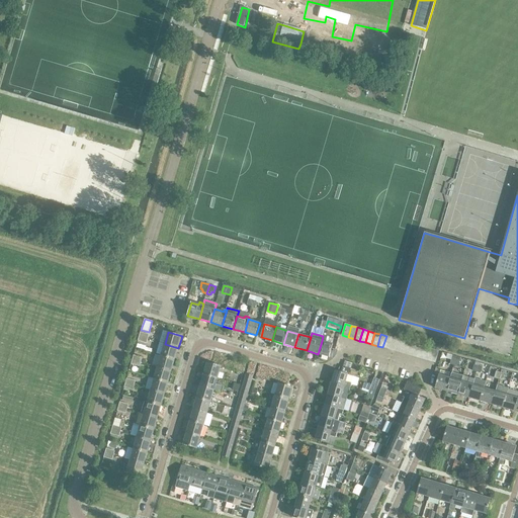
[(323,335),(323,336),(322,341),(318,354),(329,357),(333,344),(326,342),(328,337),(323,335)]
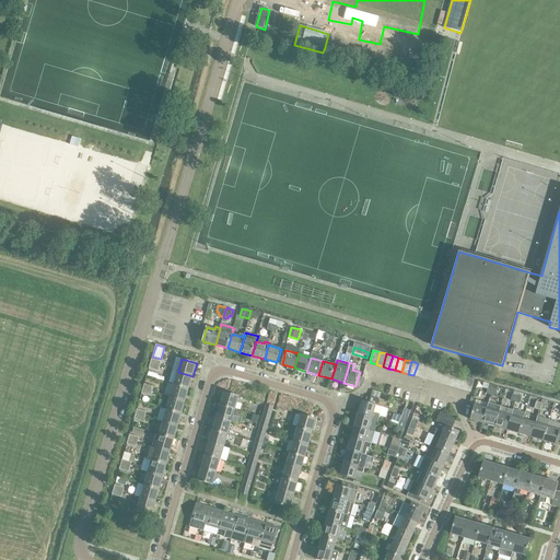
[(420,377),(424,365),(418,363),(413,375),(420,377)]
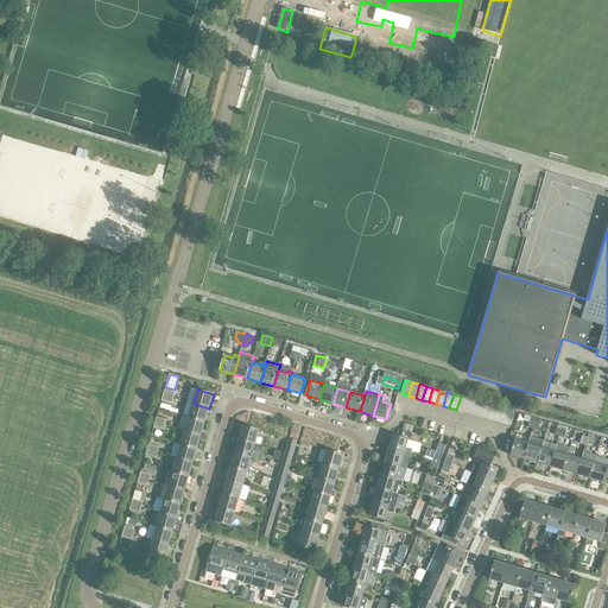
[(463,412),(467,398),(461,397),(456,410),(463,412)]
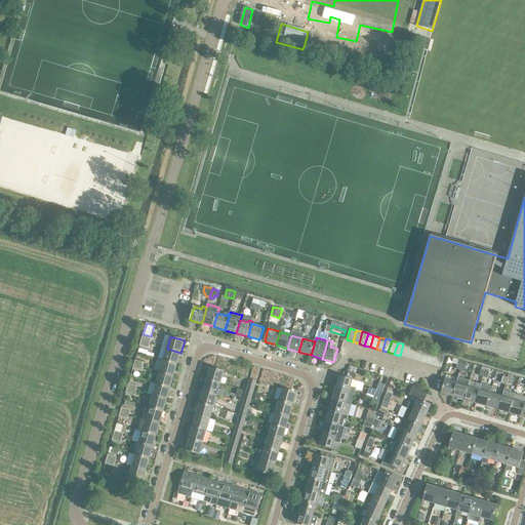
[(406,357),(409,346),(403,344),(400,356),(406,357)]
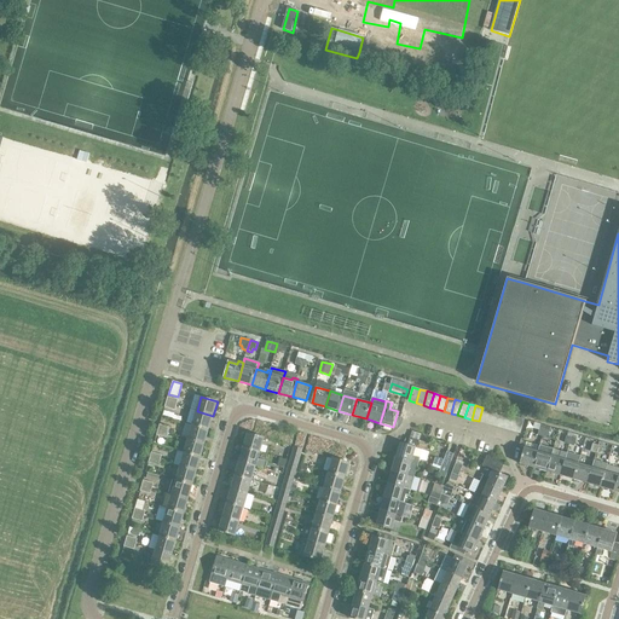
[(486,423),(490,410),(482,408),(479,421),(486,423)]
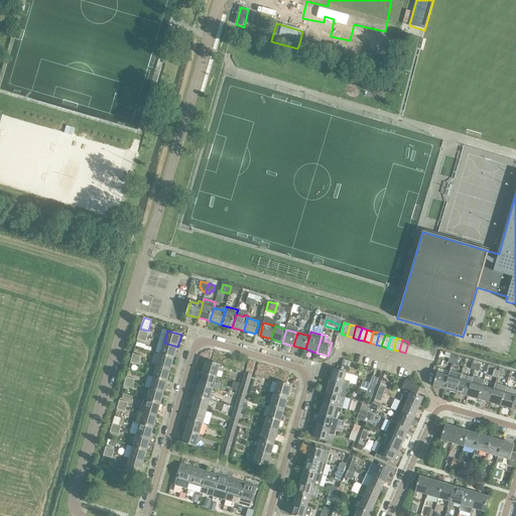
[(410,355),(414,343),(408,342),(405,353),(410,355)]
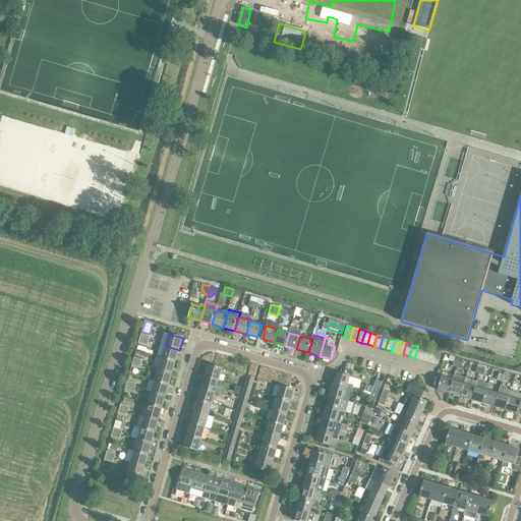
[(176,362),(179,350),(166,346),(162,358),(176,362)]
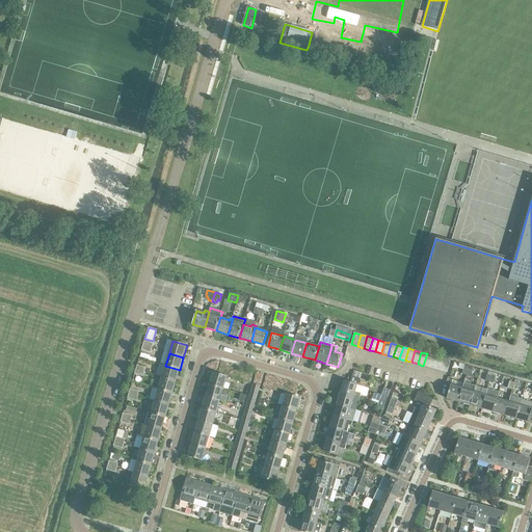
[(429,368),(432,355),(427,353),(423,366),(429,368)]
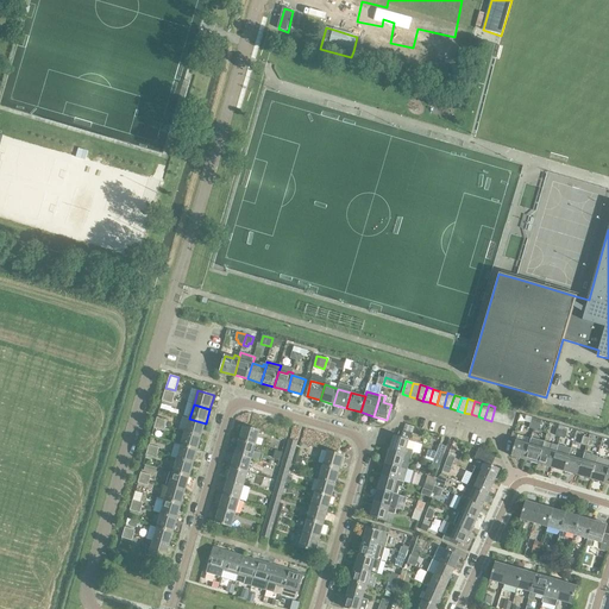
[(498,422),(502,409),(495,407),(491,421),(498,422)]
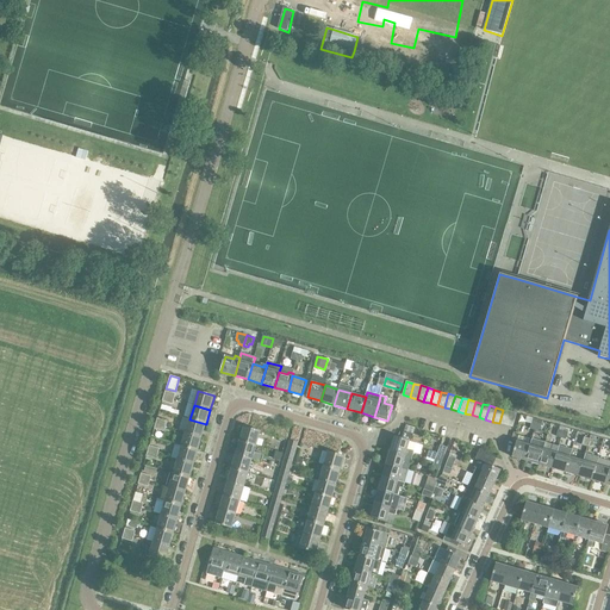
[(506,425),(510,412),(503,410),(499,423),(506,425)]
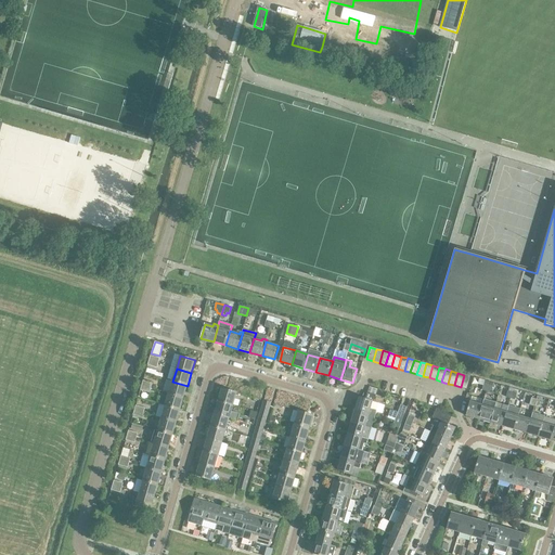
[(467,389),(470,377),(470,376),(464,375),(461,387),(467,389)]
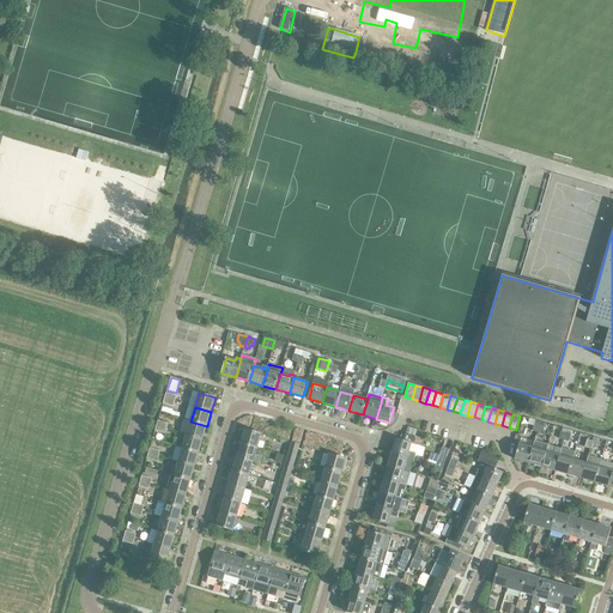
[(202,439),(207,426),(190,422),(187,435),(202,439)]
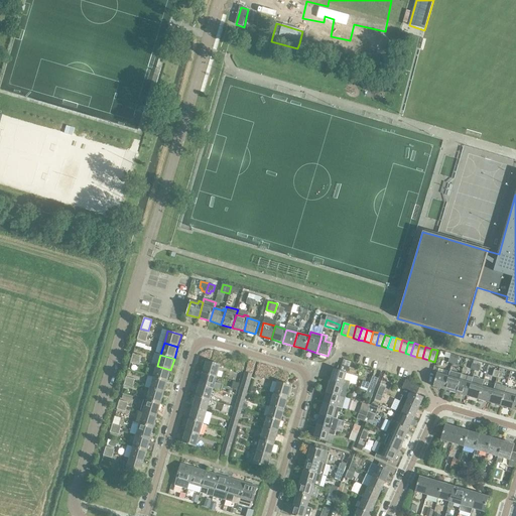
[(217,377),(221,365),(207,361),(203,373),(217,377)]
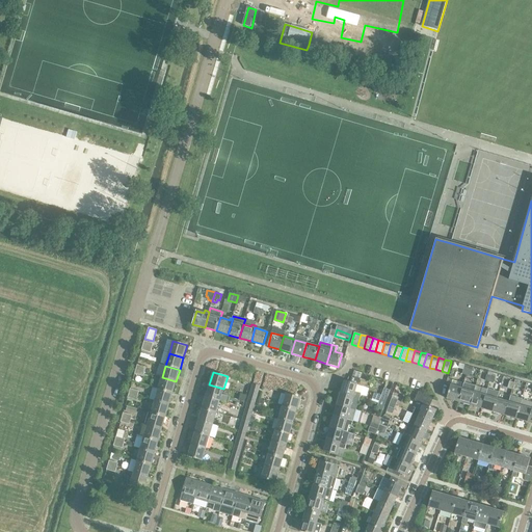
[(173,394),(176,381),(162,377),(158,390),(173,394)]
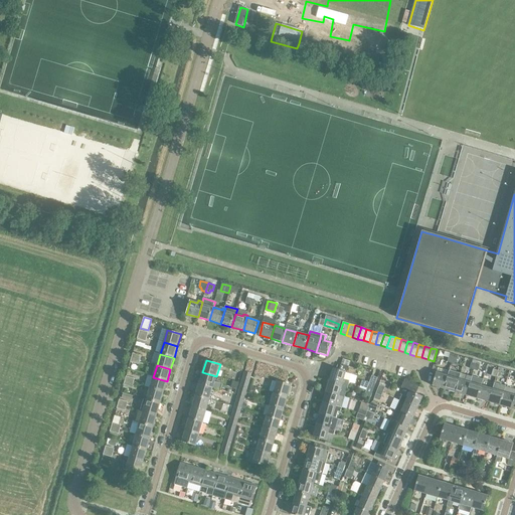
[(339,370),(333,368),(330,380),(348,385),(350,380),(344,379),(346,372),(347,373),(348,371),(349,367),(341,365),(339,370)]
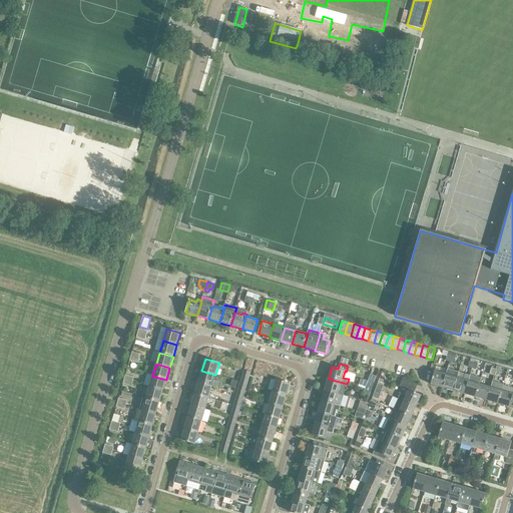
[(453,391),(457,378),(459,373),(448,369),(446,375),(442,388),(453,391)]
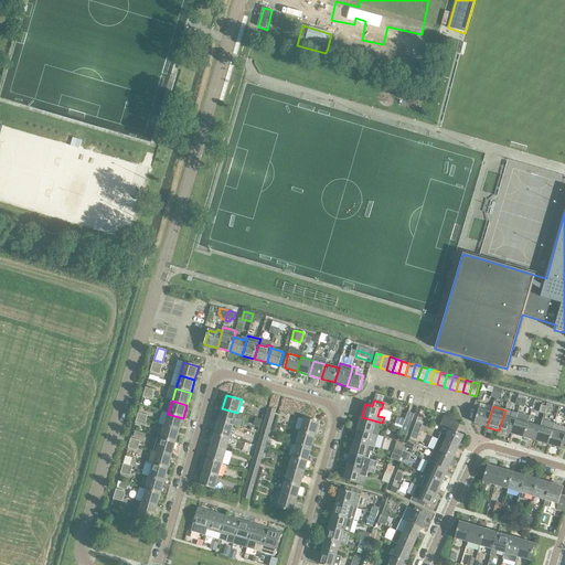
[(235,419),(237,413),(222,408),(219,420),(234,425),(240,427),(242,422),(235,419)]
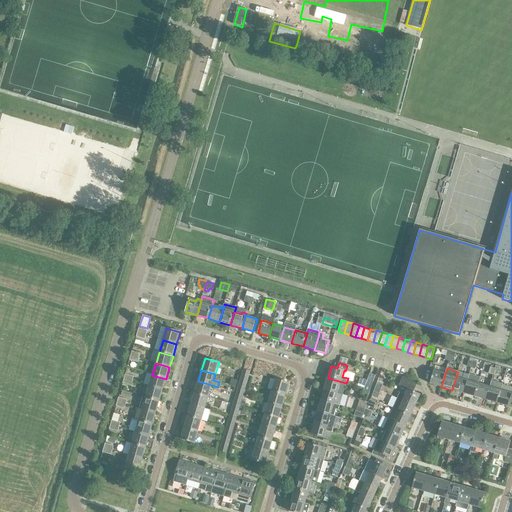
[(441,387),(445,374),(434,371),(430,384),(441,387)]
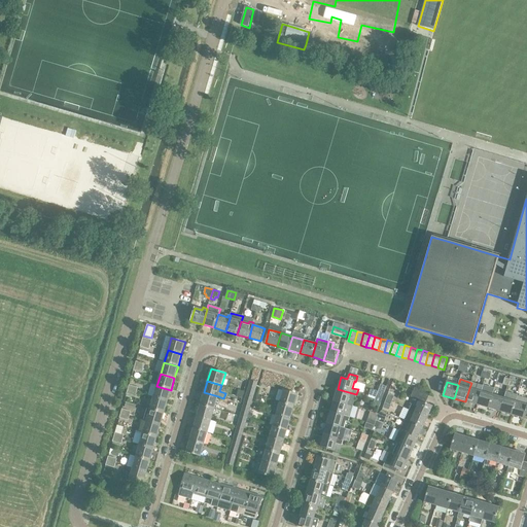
[(387,387),(381,385),(375,400),(377,400),(381,401),(387,387)]
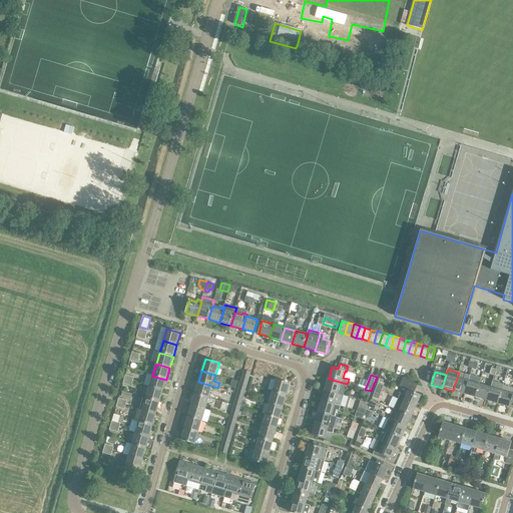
[(464,394),(468,381),(470,376),(465,375),(463,380),(457,378),(453,391),(464,394)]
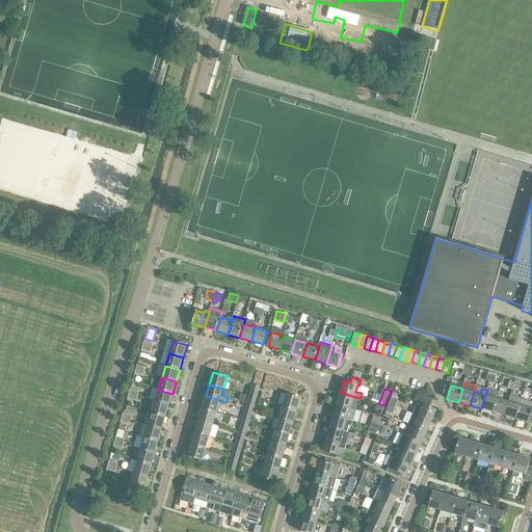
[(169,406),(173,394),(158,390),(155,402),(169,406)]
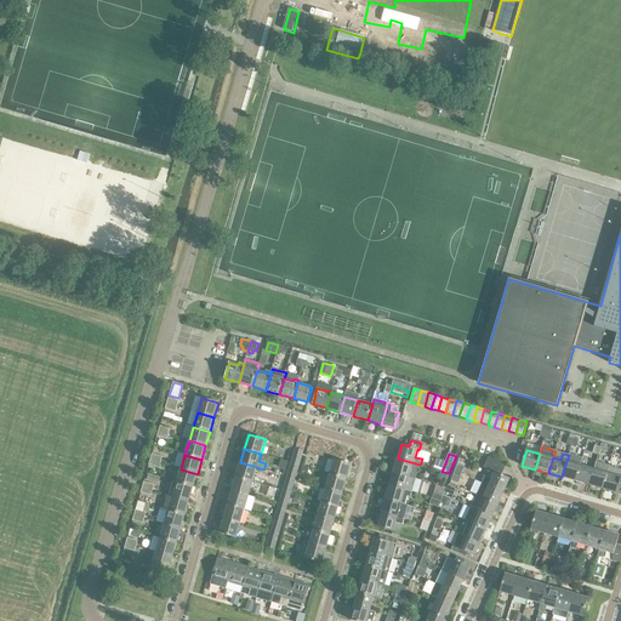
[(489,457),(488,459),(483,469),(494,474),(491,479),(485,476),(482,482),(503,491),(510,479),(501,476),(506,466),(489,457)]
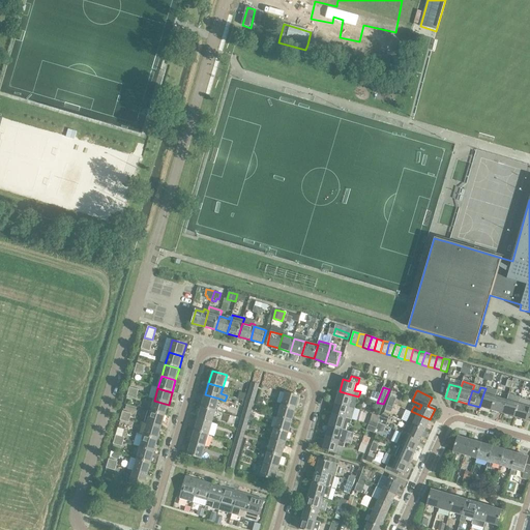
[(358,396),(340,391),(335,403),(355,408),(358,396)]
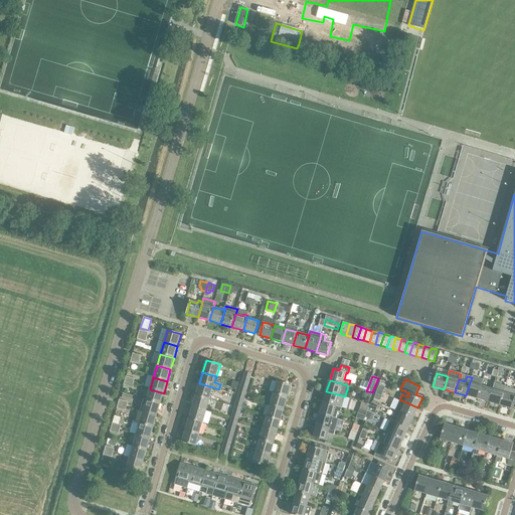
[(291,385),(277,381),(274,393),(287,397),(291,385)]
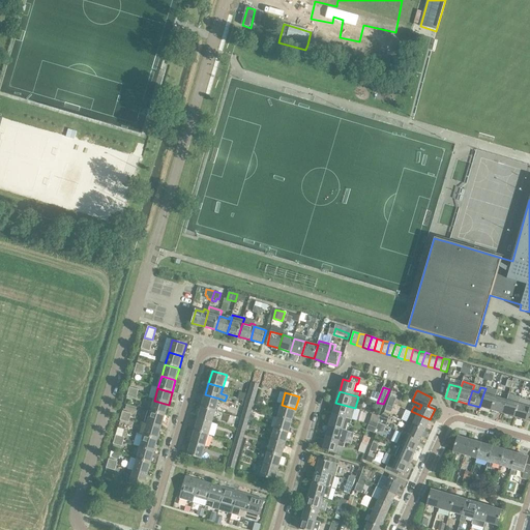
[(492,411),(495,398),(483,393),(479,407),(492,411)]
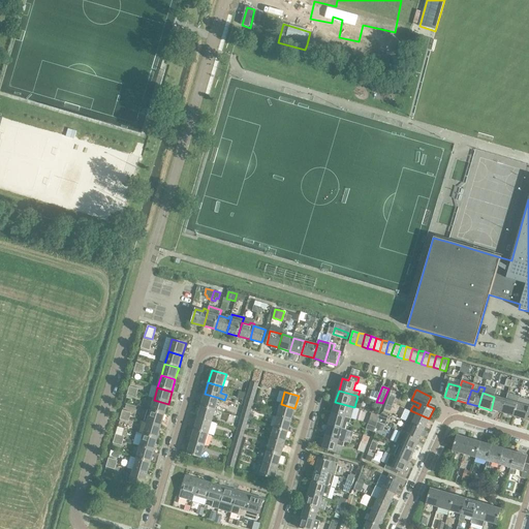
[(215,410),(219,398),(205,394),(201,406),(215,410)]
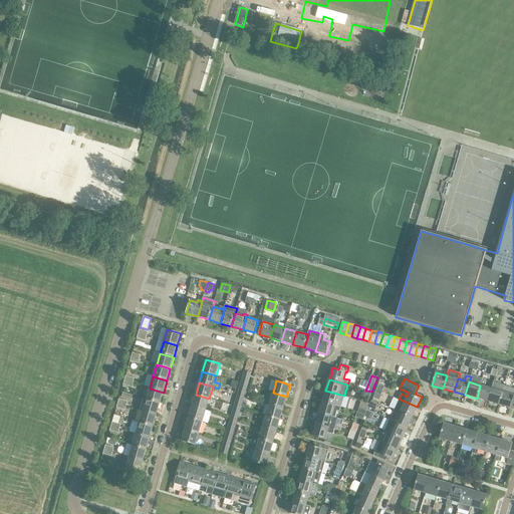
[(499,405),(503,392),(495,390),(497,383),(493,382),(492,389),(488,402),(499,405)]
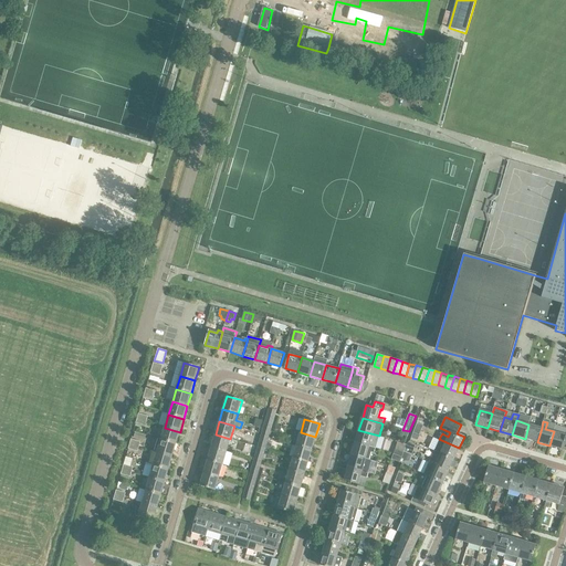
[(537,442),(542,428),(528,425),(525,439),(537,442)]
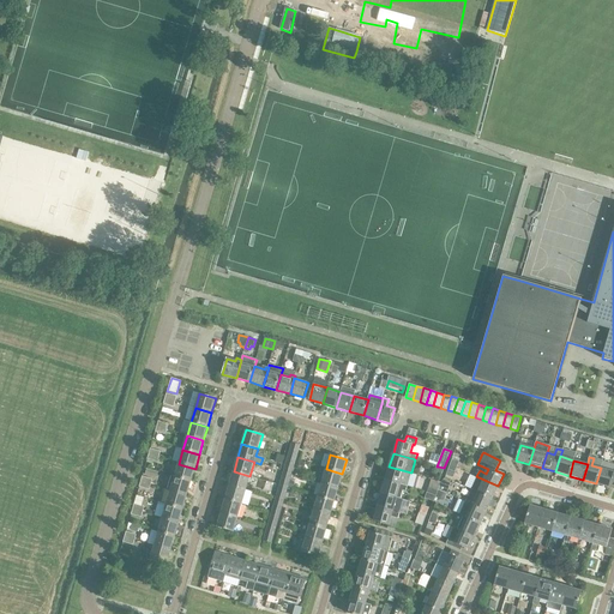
[(609,487),(613,471),(613,464),(602,461),(601,468),(596,483),(609,487)]
